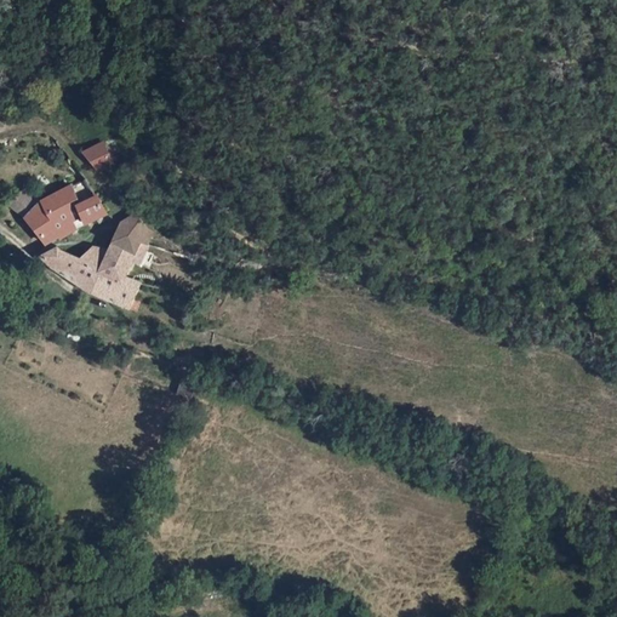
[(100,142),(83,152),(95,170),(108,164),(100,142)]
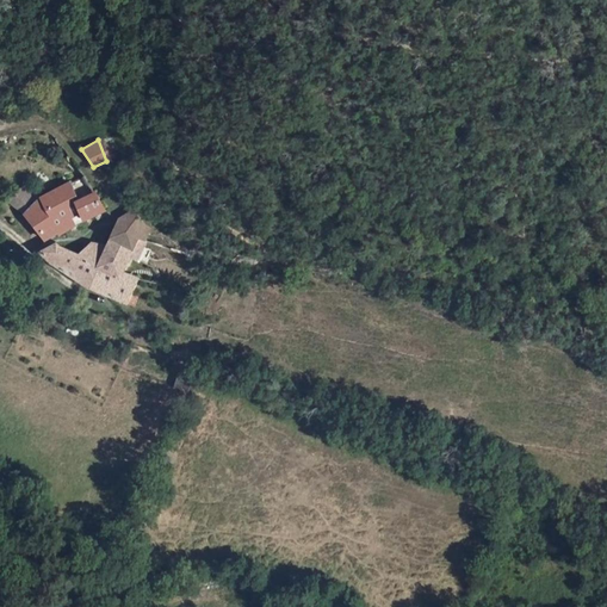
[(80,174),(53,190),(68,216),(76,211),(82,222),(101,210),(91,191),(80,174)]
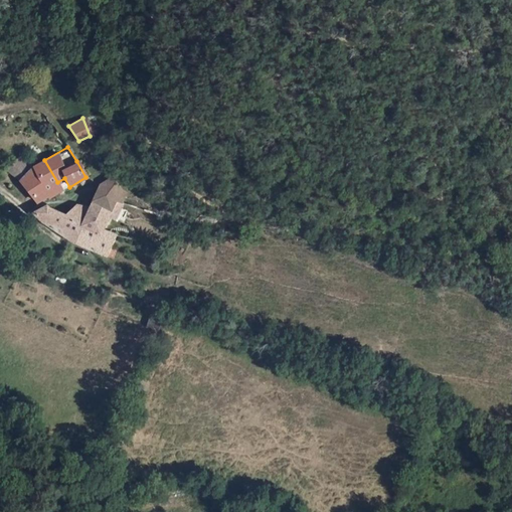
[(19,155),(7,170),(19,180),(31,167),(19,155)]
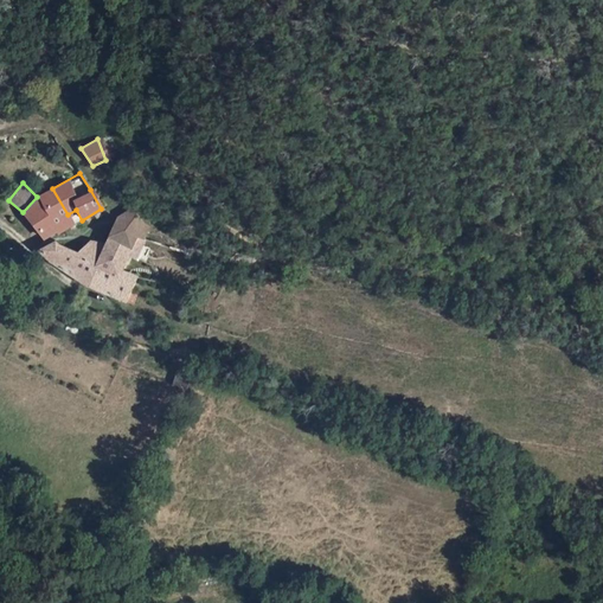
[(37,197),(23,212),(36,224),(44,237),(51,232),(49,229),(66,219),(64,216),(68,215),(52,188),(37,197)]
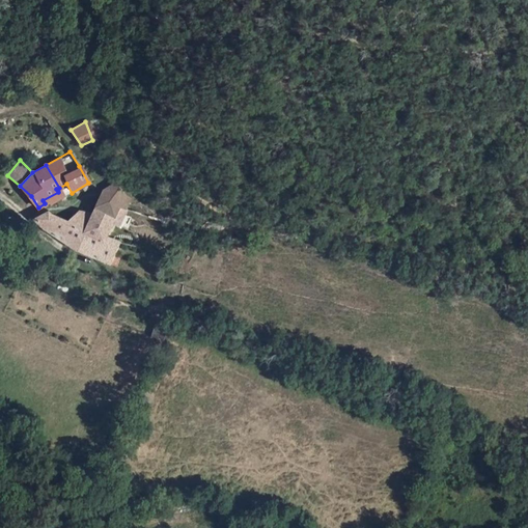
[(66,184),(59,188),(63,197),(72,193),(66,184)]
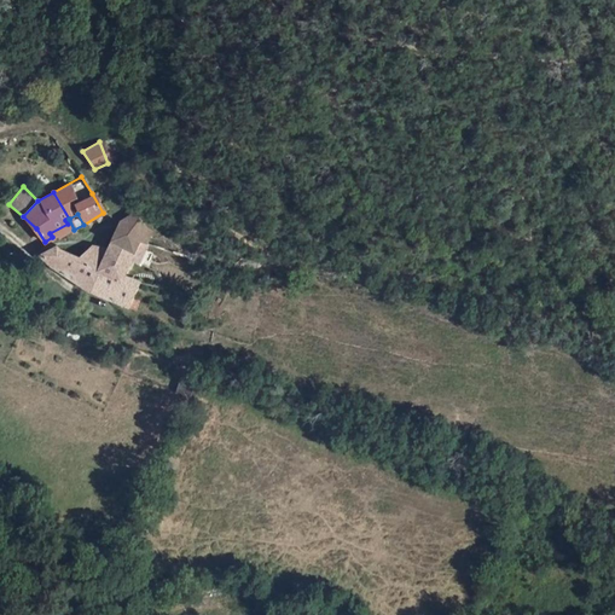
[(56,245),(50,248),(40,254),(51,266),(90,294),(100,274),(120,283),(129,260),(138,242),(143,227),(127,215),(119,222),(104,256),(86,249),(77,259),(56,245)]
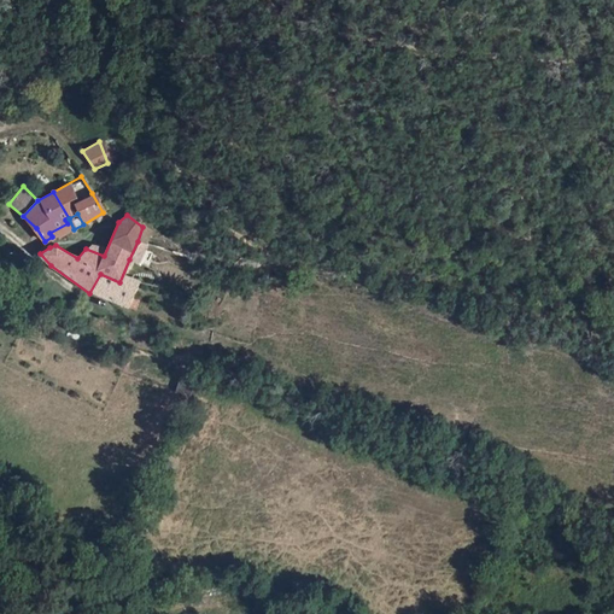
[(54,239),(74,229),(69,218),(65,220),(68,223),(50,233),(52,237),(54,239)]
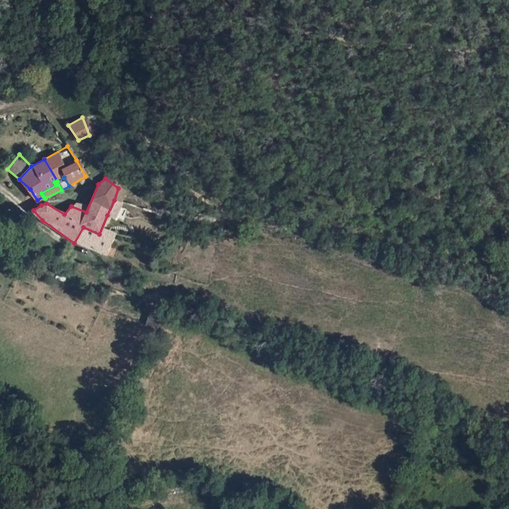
[(113,217),(119,202),(114,200),(107,215),(113,217)]
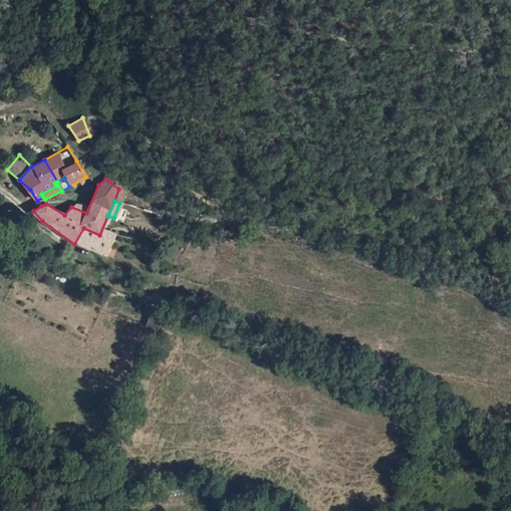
[(83,228),(74,244),(90,250),(99,235),(83,228)]
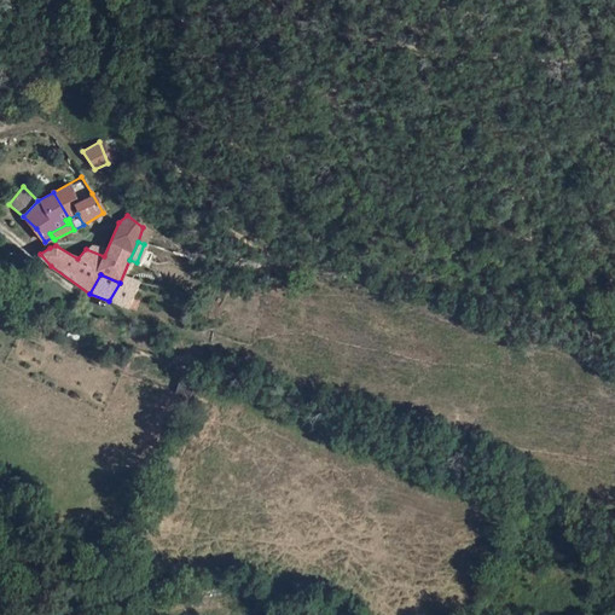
[(134,289),(120,283),(109,301),(133,312),(137,303),(131,300),(134,289)]
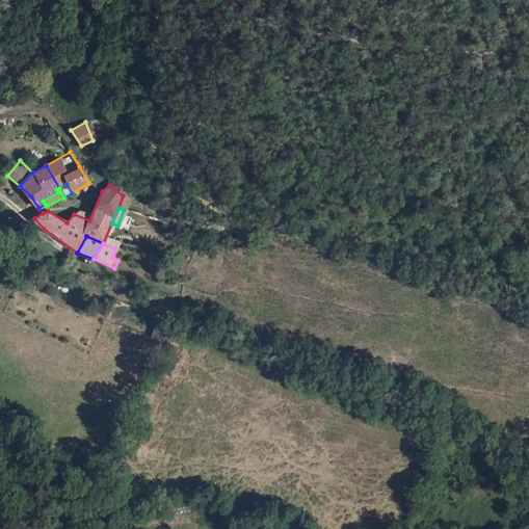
All buildings are outlined.
